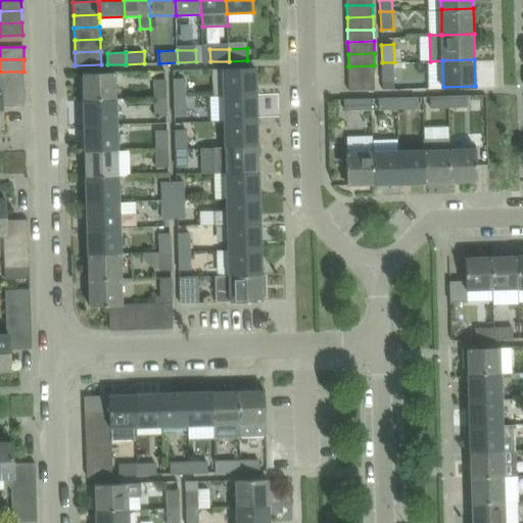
[(394,82),(394,62),(382,62),(383,82),(394,82)]
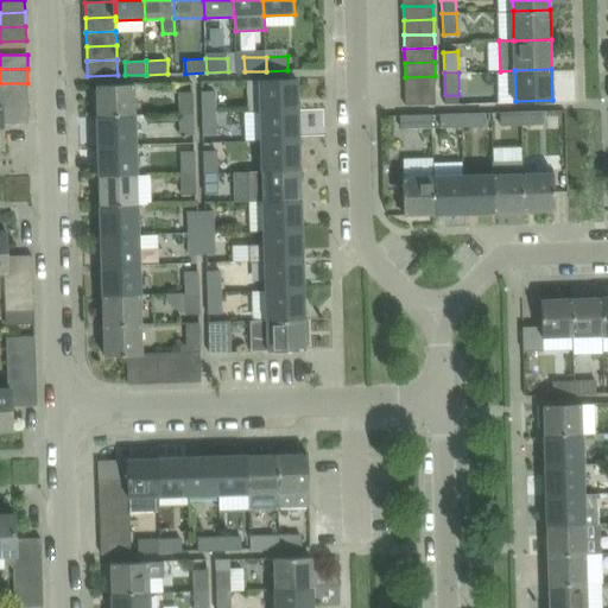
[(436,90),(435,76),(405,77),(406,92),(436,90)]
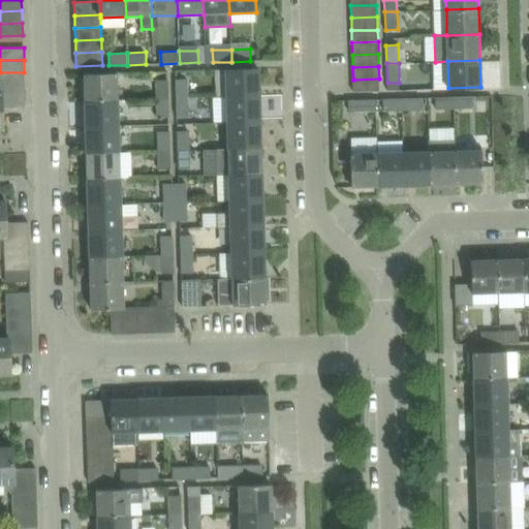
[(258,69),(226,70),(215,70),(216,97),(227,97),(227,96),(259,95),(258,69)]
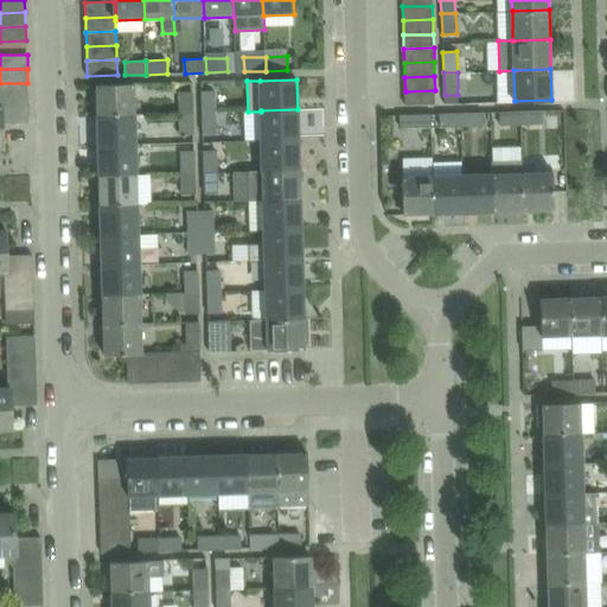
[(0,97),(29,97),(27,83),(0,83),(0,97)]
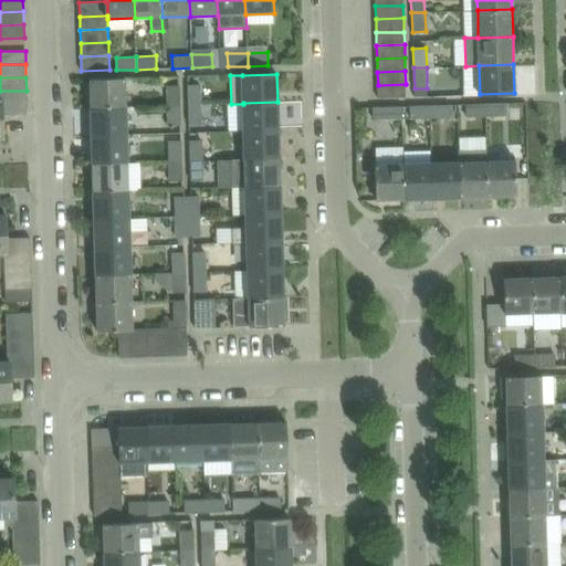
[(126,107),(125,79),(90,80),(91,108),(126,107)]
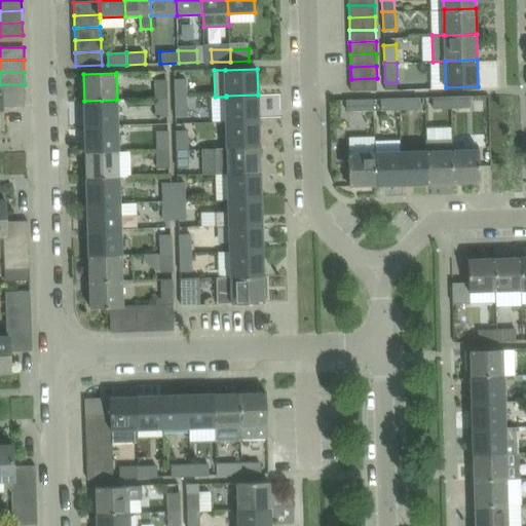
[(187,97),(187,78),(174,79),(175,98),(187,97)]
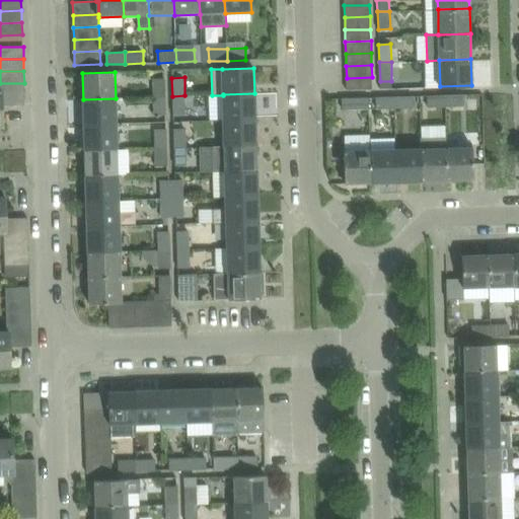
[(372,90),(372,77),(347,78),(347,91),(372,90)]
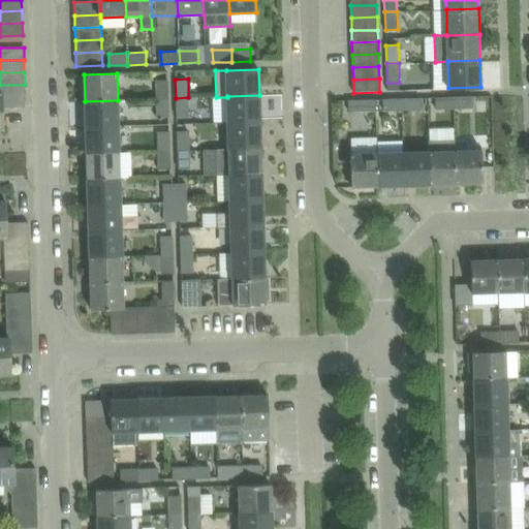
[(167,99),(167,80),(156,80),(156,99),(167,99)]
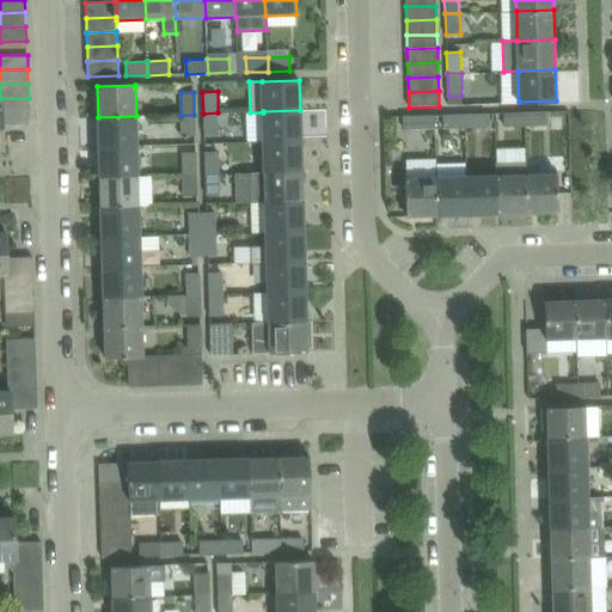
[(0,150),(4,150),(4,124),(29,123),(29,98),(0,98),(0,150)]
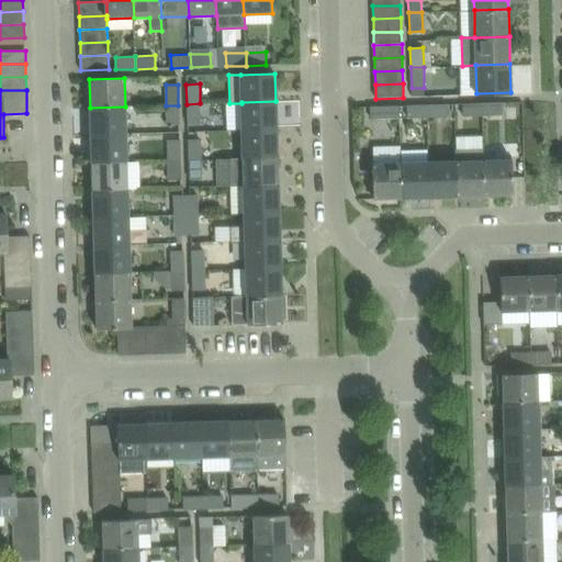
[(277,130),(276,101),(242,102),(242,103),(242,131),(277,130)]
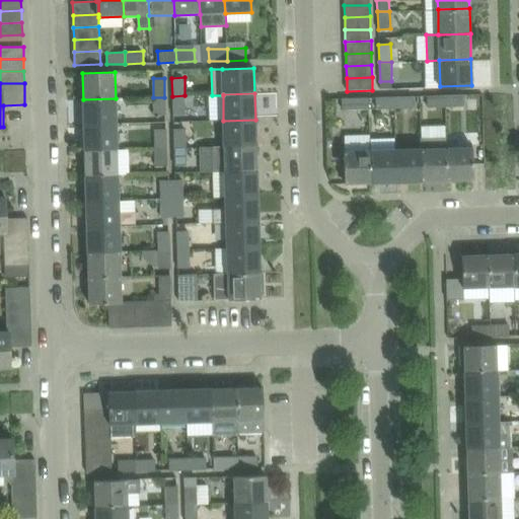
[(186,114),(184,95),(172,96),(173,115),(186,114)]
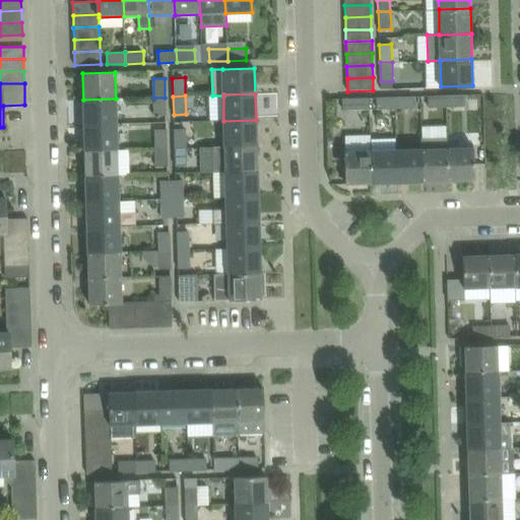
[(447,106),(446,95),(428,96),(429,107),(447,106)]
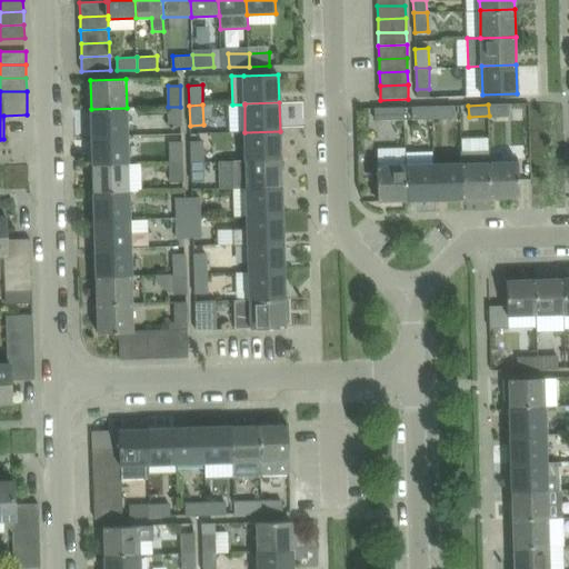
[(508,105),(492,105),(488,105),(489,116),(508,116),(508,105)]
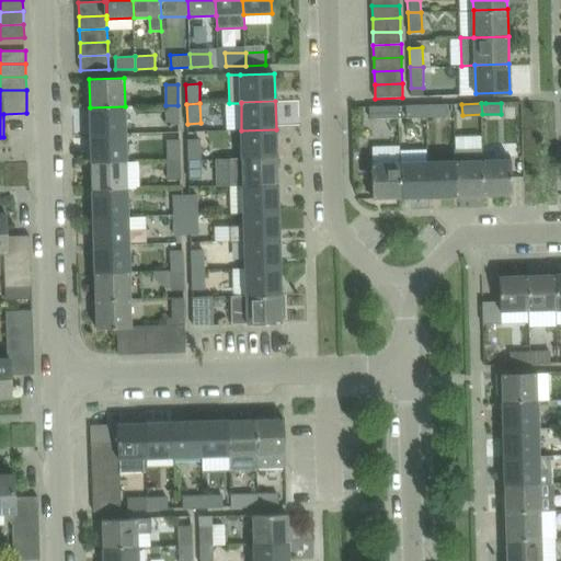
[(426,117),(425,104),(405,105),(407,117),(426,117)]
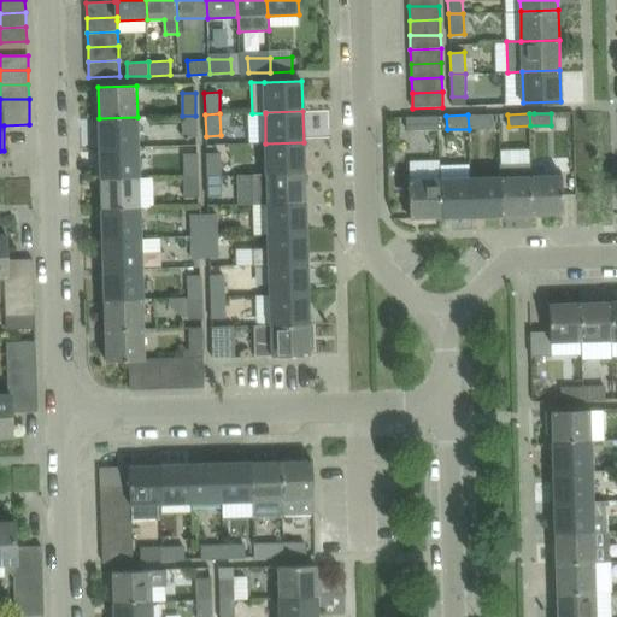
[(491,128),(489,115),(468,115),(469,129),(491,128)]
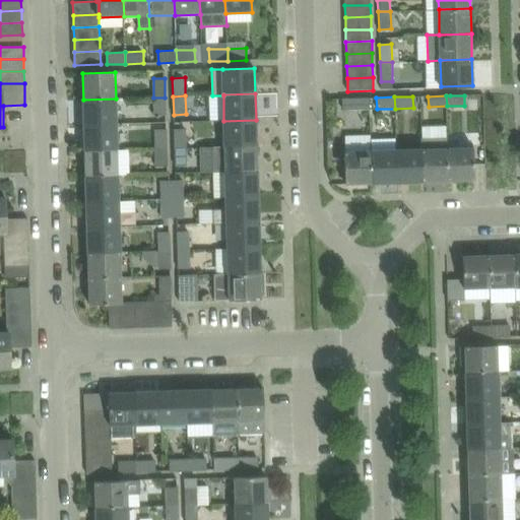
[(166,115),(165,98),(153,98),(154,115),(166,115)]
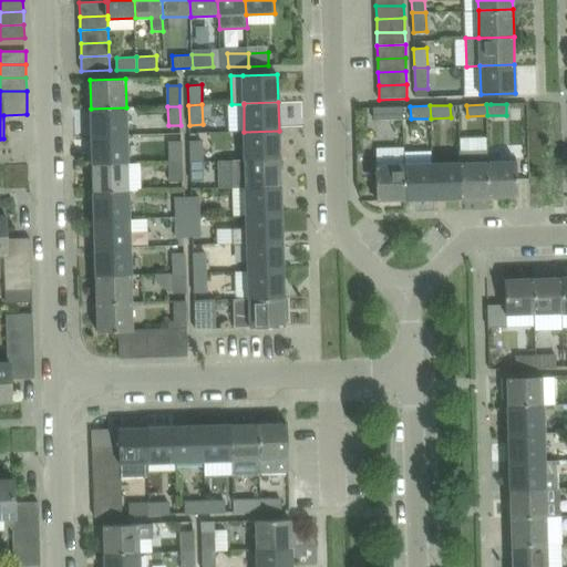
[(126,135),(126,107),(91,109),(92,136),(126,135)]
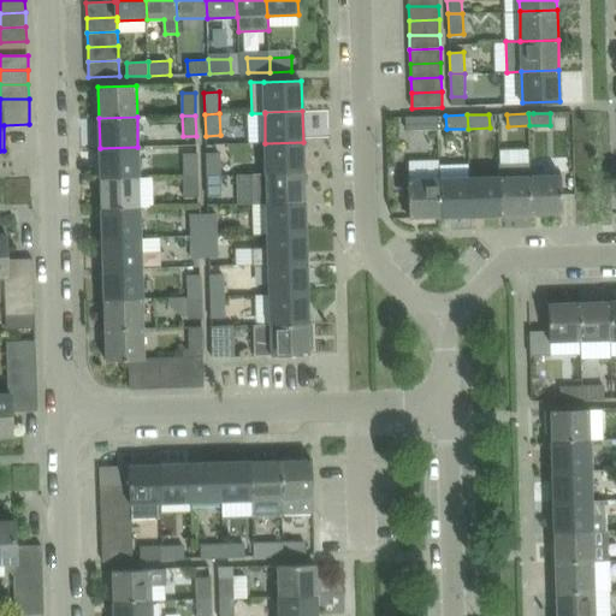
[(437,130),(437,117),(406,118),(406,131),(437,130)]
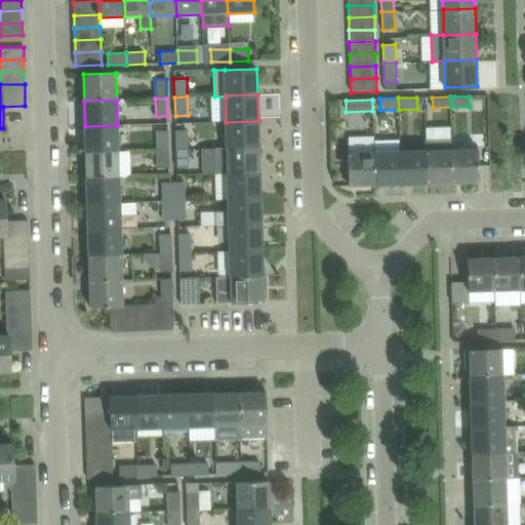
[(258,147),(258,121),(226,122),(227,148),(258,147)]
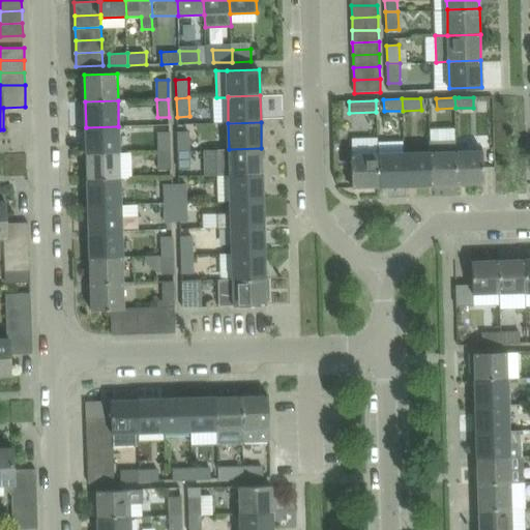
[(119,153),(118,126),(86,127),(87,154),(119,153)]
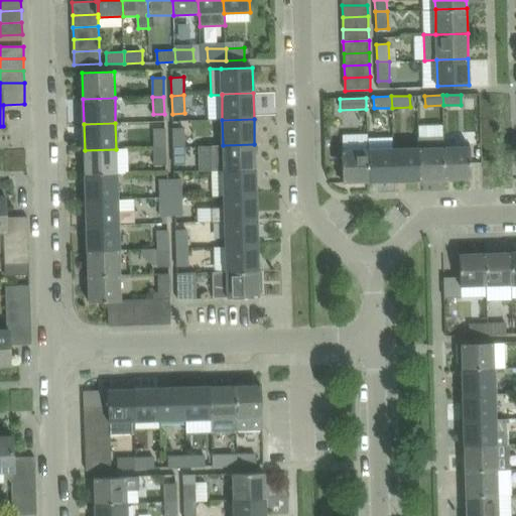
[(165,147),(165,128),(153,129),(154,147),(165,147)]
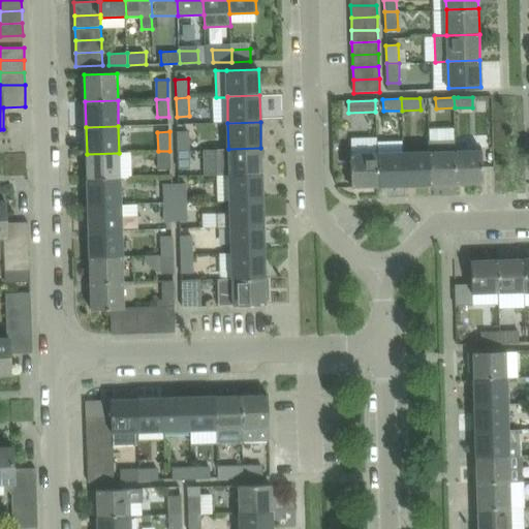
[(190,151),(189,131),(177,131),(178,151),(190,151)]
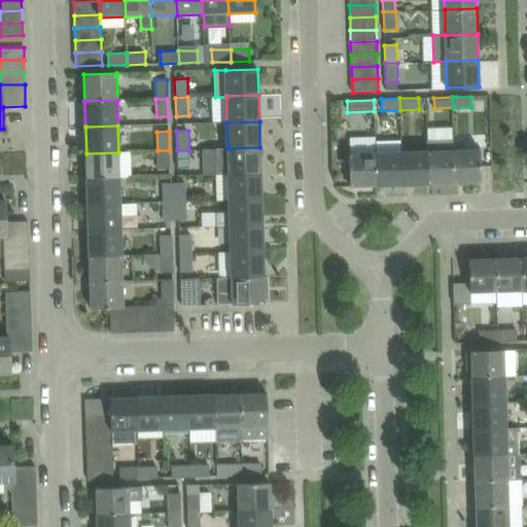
[(377,186),(376,152),(376,137),(349,138),(350,187),(377,186)]
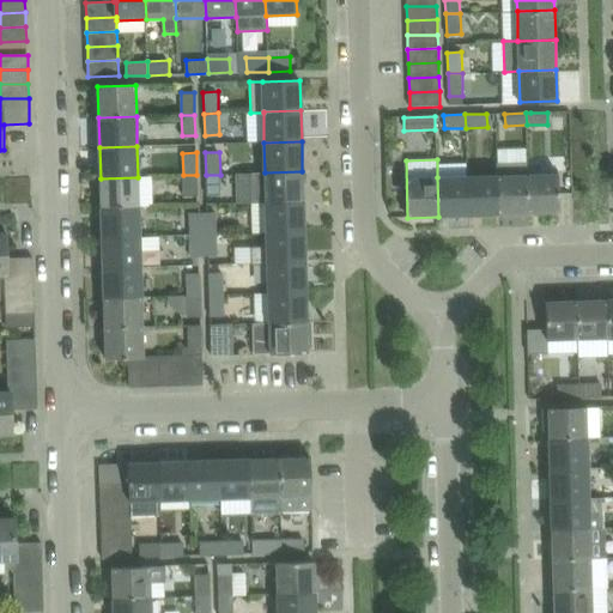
[(529,214),(528,175),(527,175),(527,162),(496,163),(497,176),(498,176),(499,216),(529,214)]
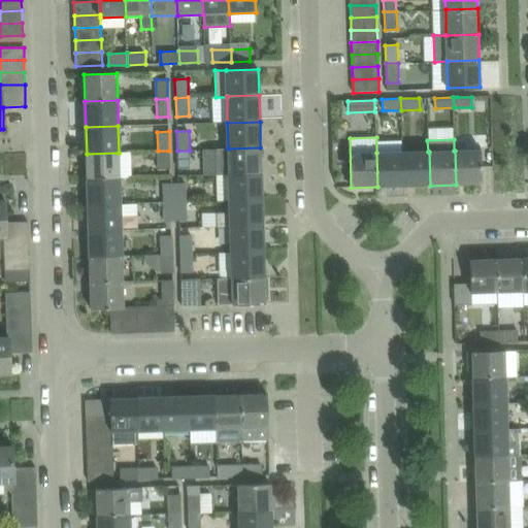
[(261,174),(260,147),(228,149),(228,150),(217,150),(217,174),(229,174),(229,175),(261,174)]
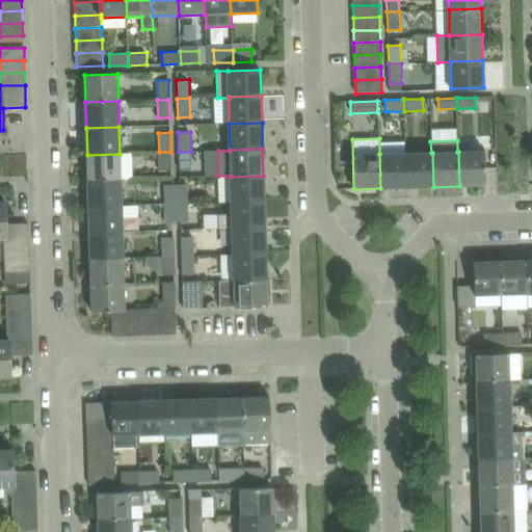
[(485,151),(458,152),(459,186),(486,185),(485,151)]
